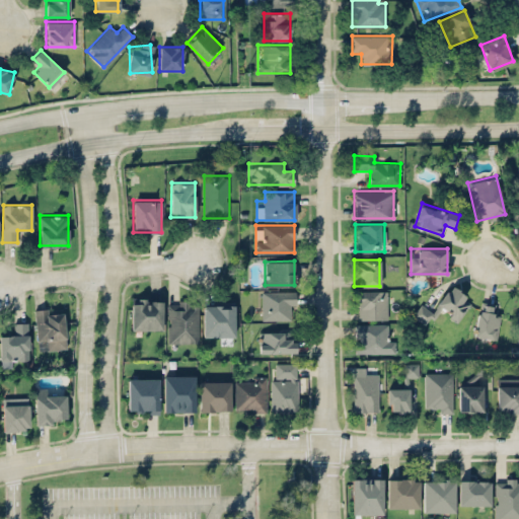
[(469,295),(444,287),(436,312),(461,320),(469,295)]
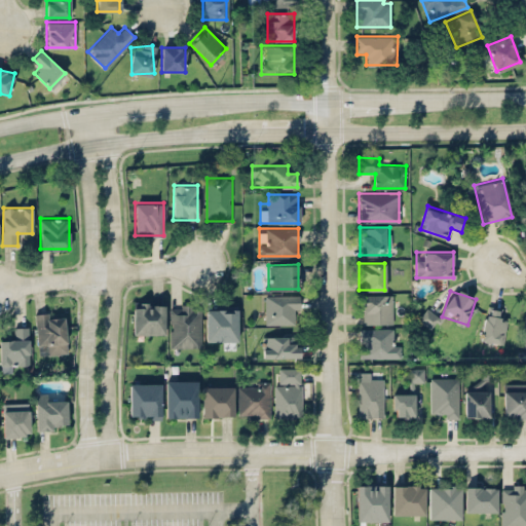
[(391,294),(360,294),(360,324),(391,324),(391,294)]
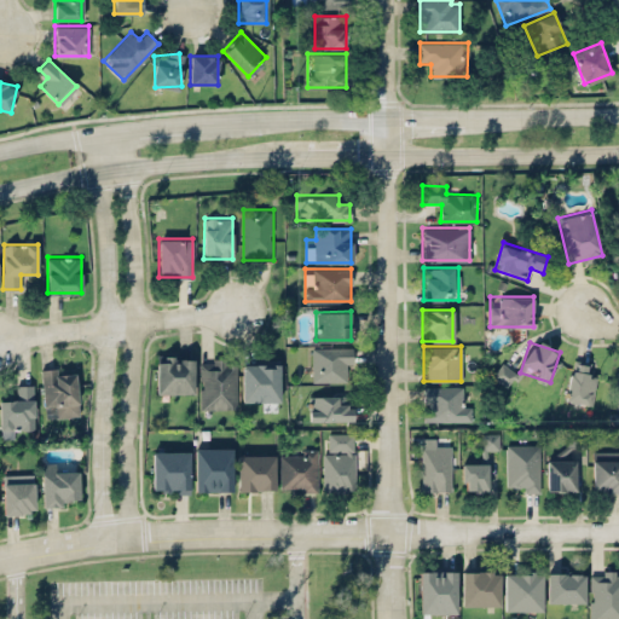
[(351,381),(351,347),(312,347),(312,381),(351,381)]
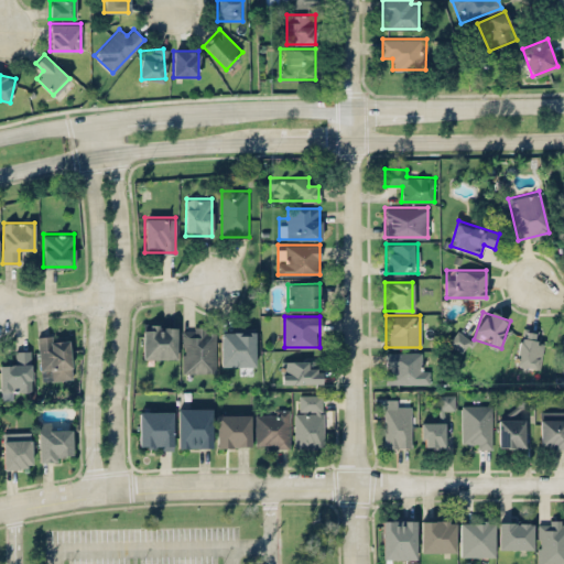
[(176,324),(142,324),(142,357),(176,357),(176,324)]
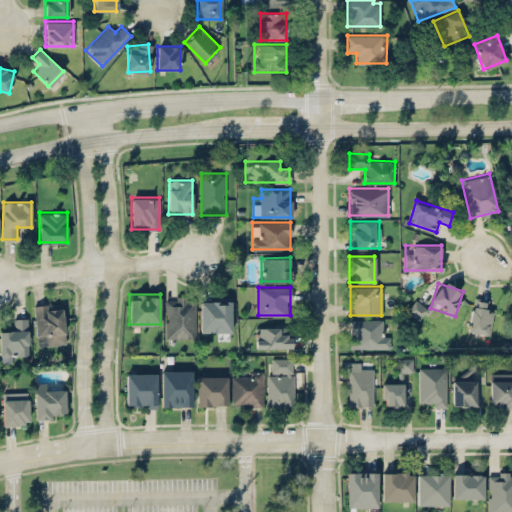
[(196,296),(165,296),(165,337),(196,337),(196,296)]
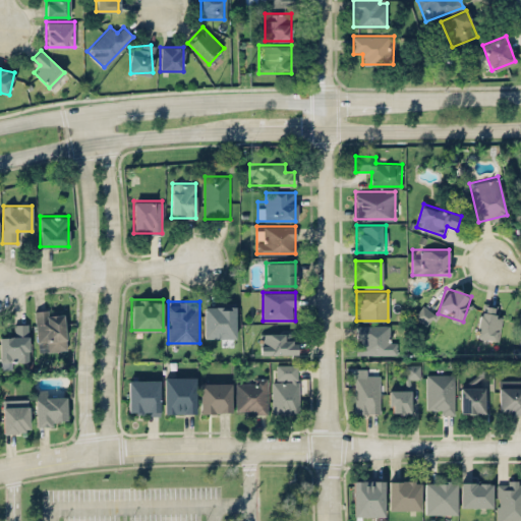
[(204,337),(235,337),(235,305),(204,305),(204,337)]
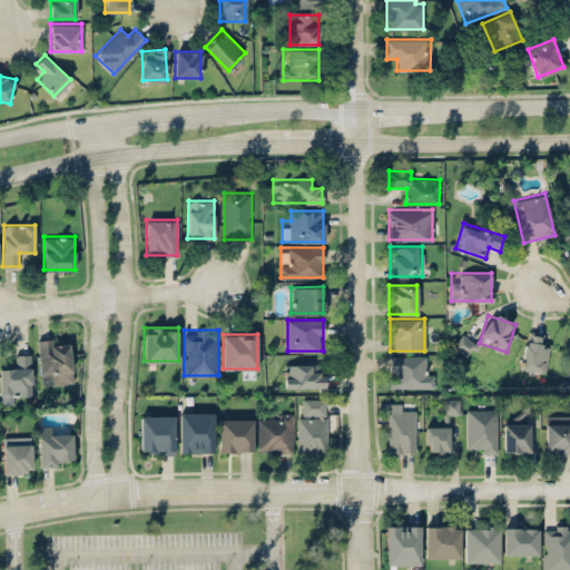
[(453,346),(465,355),(474,343),(462,334),(453,346)]
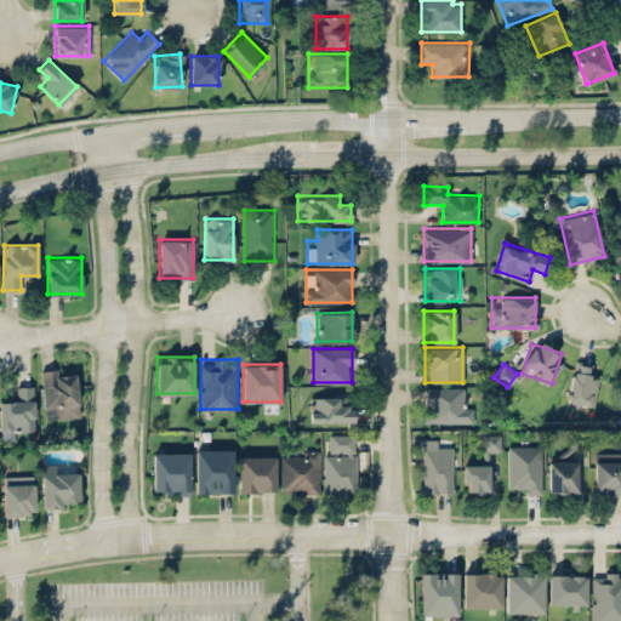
[(594,365),(570,365),(570,404),(594,404),(594,365)]
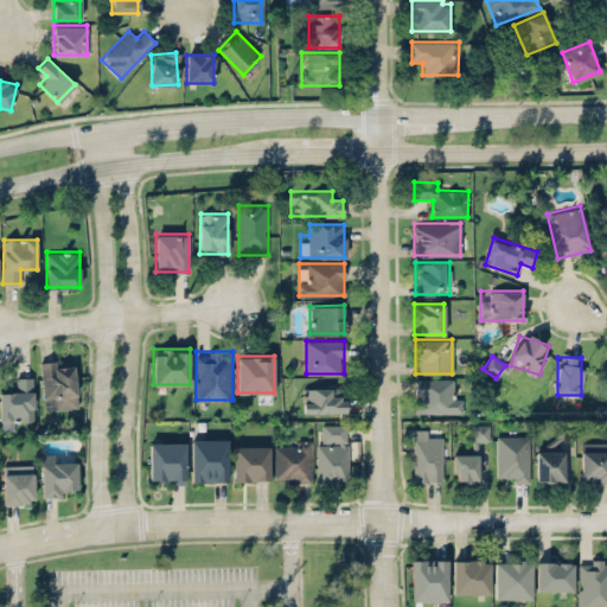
[(56,407),(76,407),(75,360),(42,362),(43,397),(56,396),(56,407)]
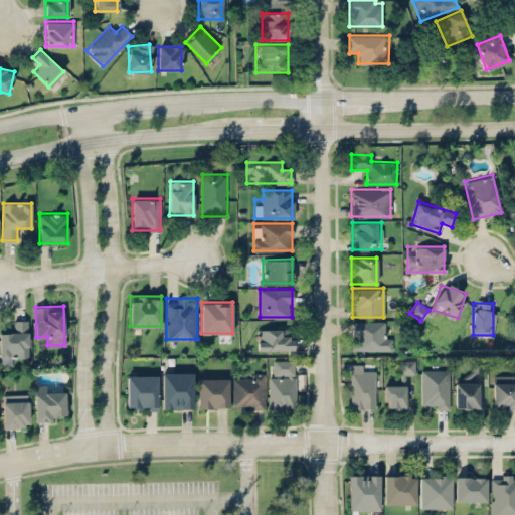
[(28,357),(27,320),(14,321),(14,332),(0,333),(0,361),(0,364),(12,364),(11,358),(28,357)]
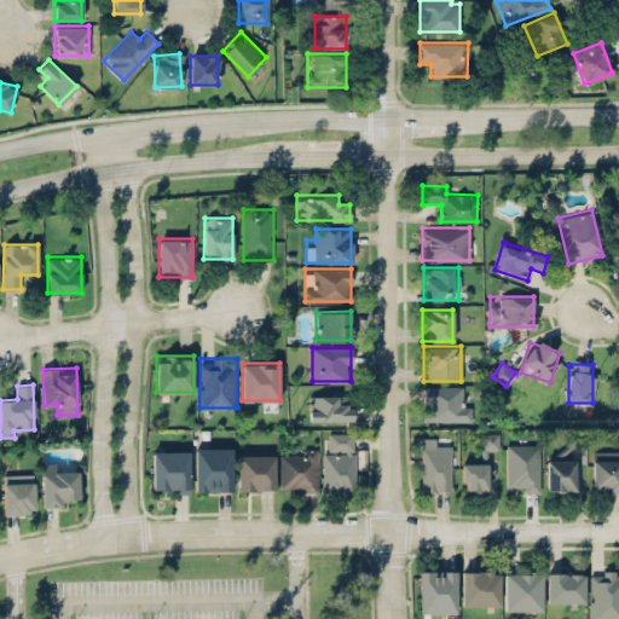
[(467,386),(422,386),(422,420),(467,420),(467,386)]
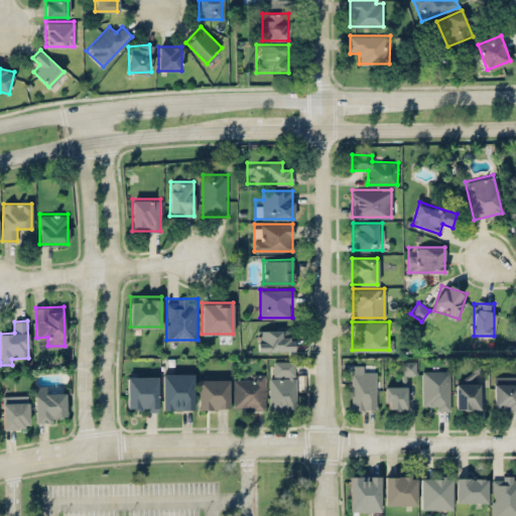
[(258,330),(258,350),(293,350),(293,330),(258,330)]
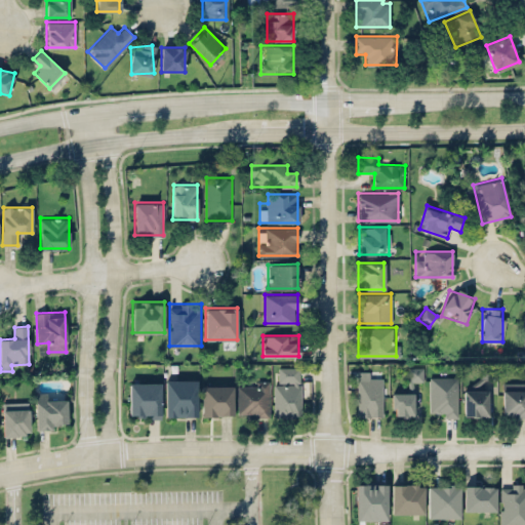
[(494,365),(481,365),(482,379),(495,378),(494,365)]
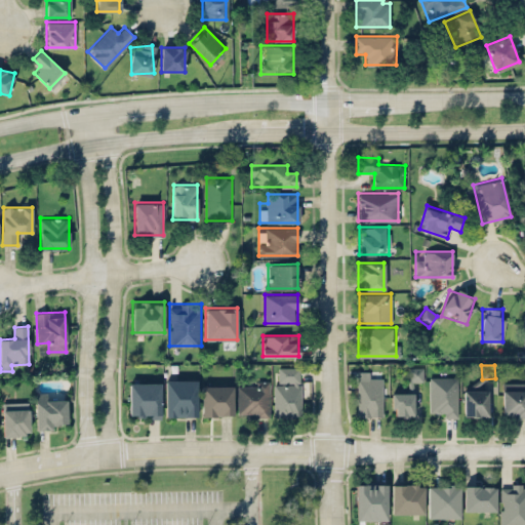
[(274,384),(274,416),(299,416),(300,367),(277,366),(277,384),(274,384)]
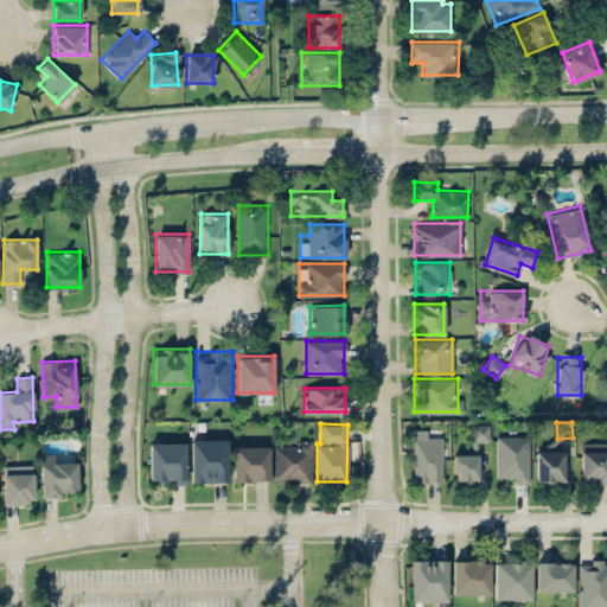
[(489,439),(489,425),(473,425),(473,439),(489,439)]
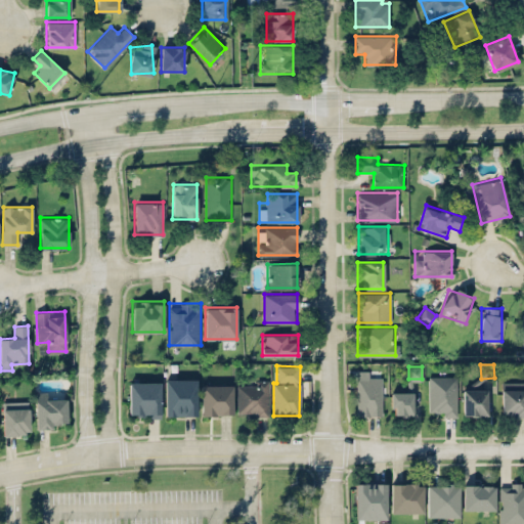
[(357,416),(381,416),(381,372),(357,372),(357,416)]
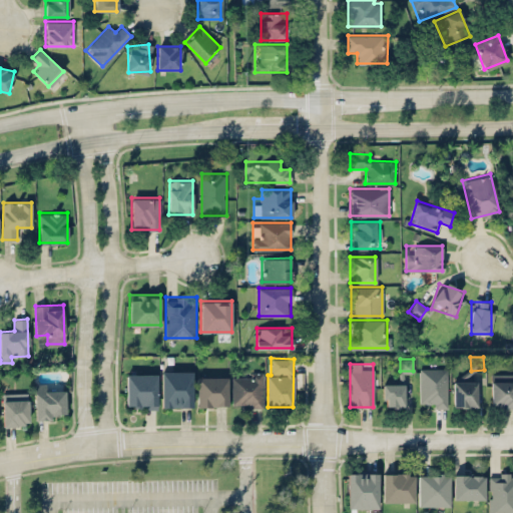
[(447,407),(447,368),(419,368),(419,407),(447,407)]
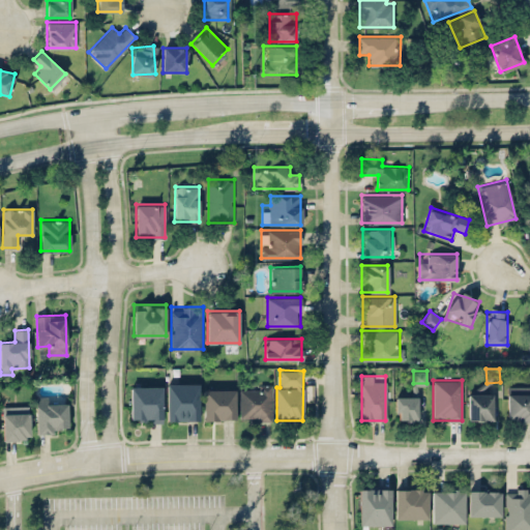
[(198,383),(167,383),(167,419),(198,419),(198,383)]
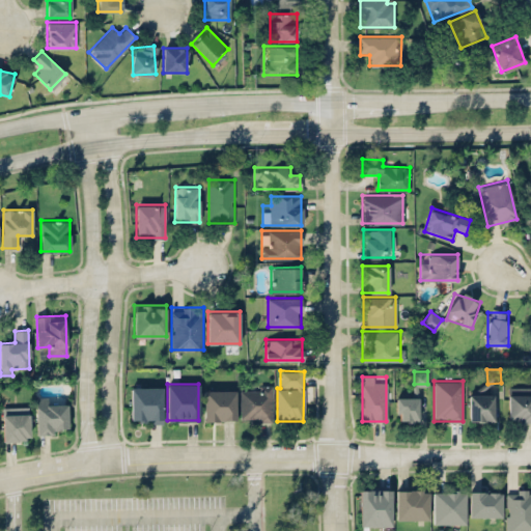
[(162,422),(162,386),(130,386),(130,422),(162,422)]
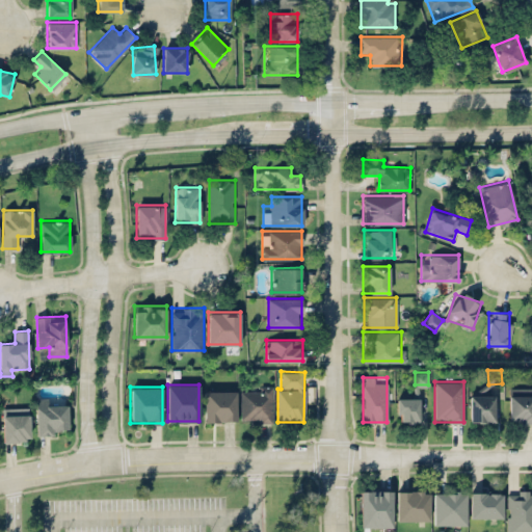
[(272,387),(240,387),(240,422),(272,422),(272,387)]
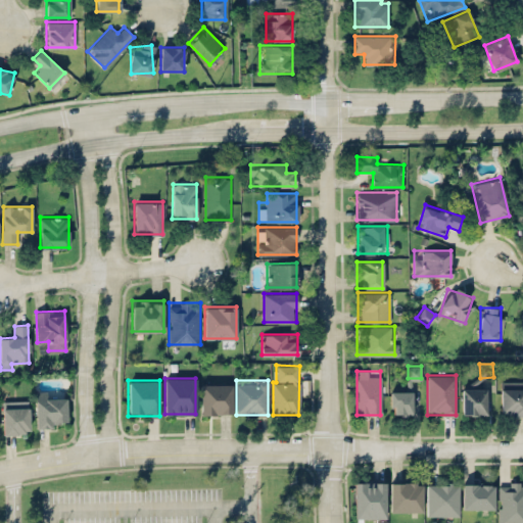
[(522,380),(501,381),(501,416),(522,415),(522,380)]
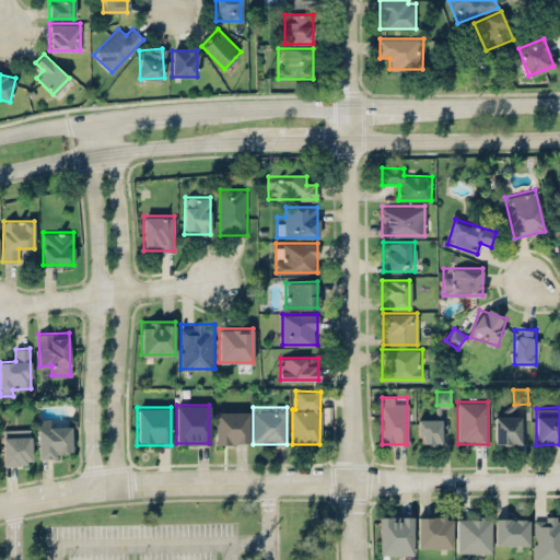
[(247,443),(247,410),(214,410),(214,443),(247,443)]
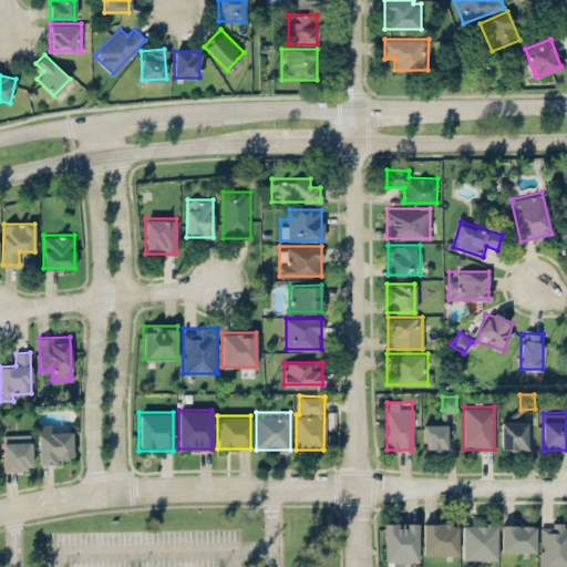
[(527,421),(501,422),(502,450),(528,450),(527,421)]
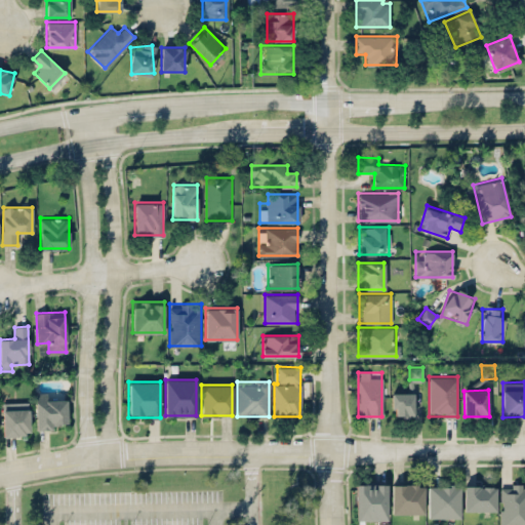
[(35,430),(56,430),(56,420),(66,420),(66,400),(57,400),(57,391),(35,391),(35,430)]
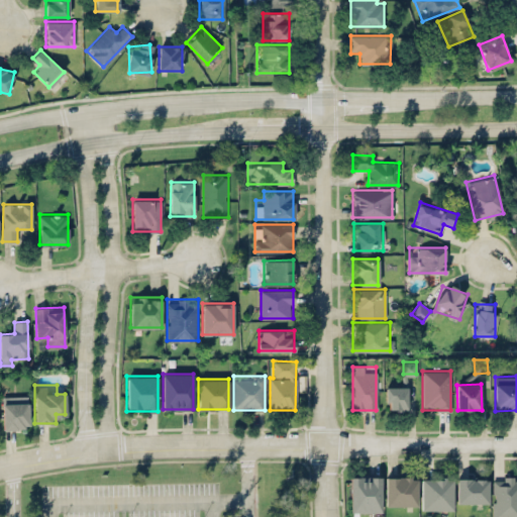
[(407,410),(407,387),(386,387),(386,410),(407,410)]
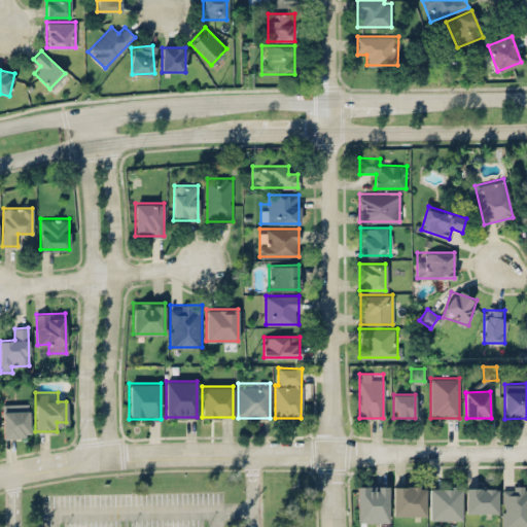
[(2,403),(3,437),(30,436),(29,403),(2,403)]
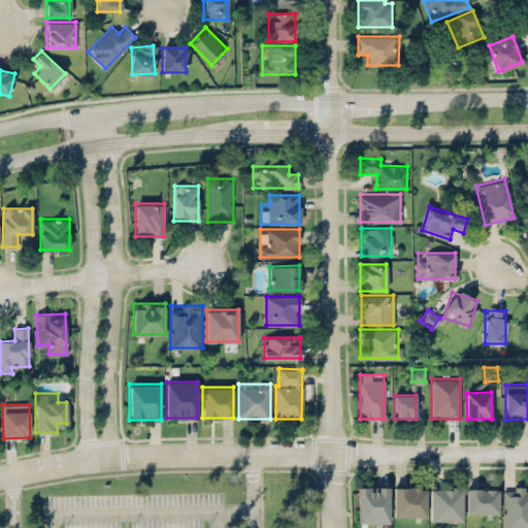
[(358,523),(389,523),(389,486),(358,486),(358,523)]
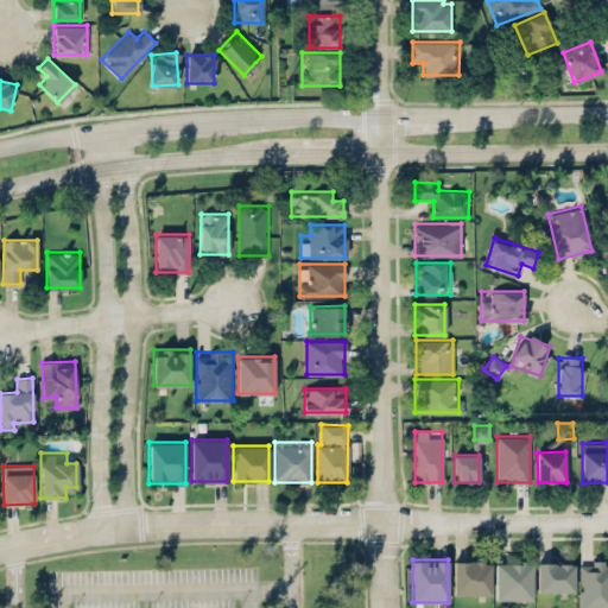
[(607,607),(607,559),(578,559),(578,607),(607,607)]
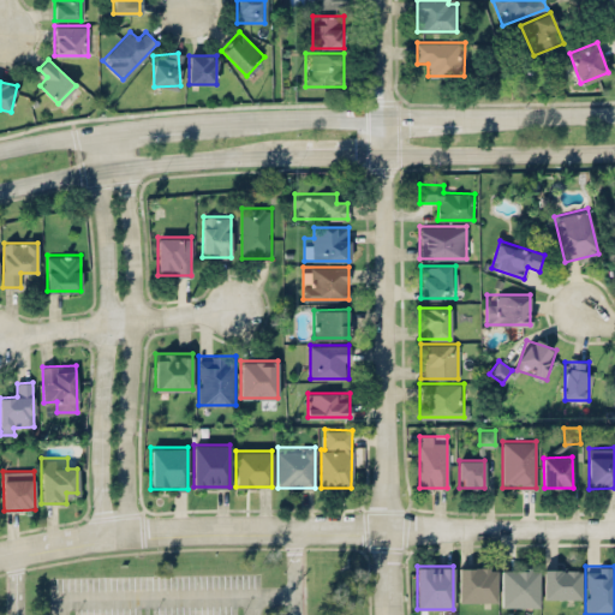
[(495,567),(459,567),(459,599),(495,599),(495,567)]
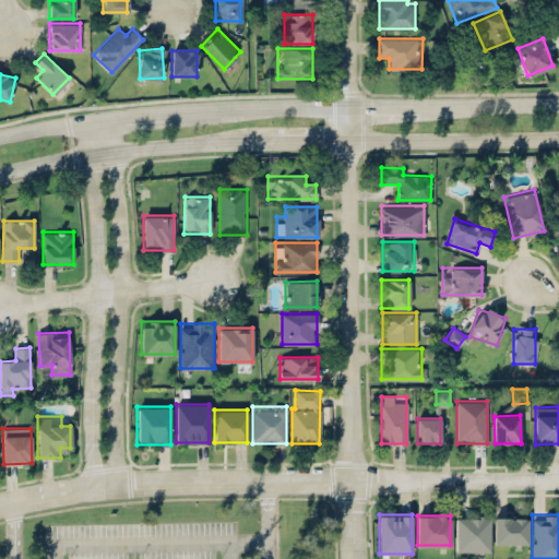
[(455,549),(489,549),(489,515),(455,515),(455,549)]
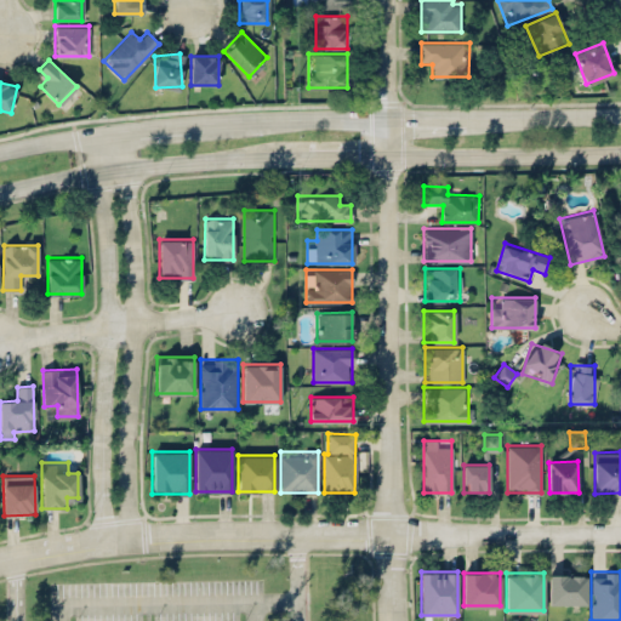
[(586,574),(548,574),(548,603),(586,603),(586,574)]
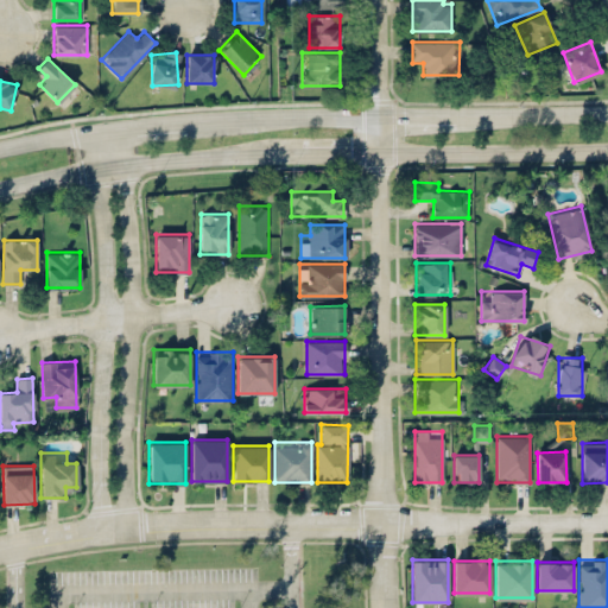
All buildings are outlined.
